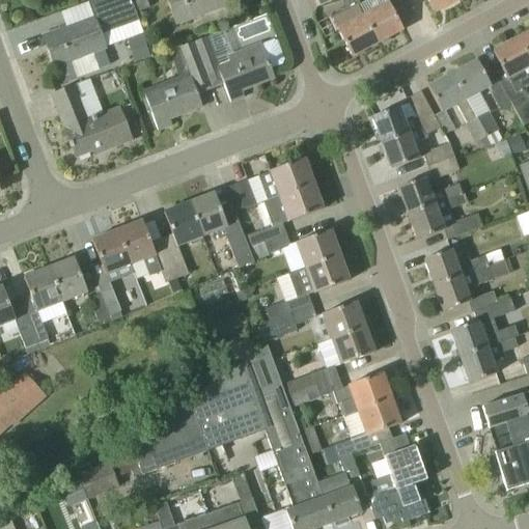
[(151,5),(148,0),(133,0),(137,10),(151,5)]
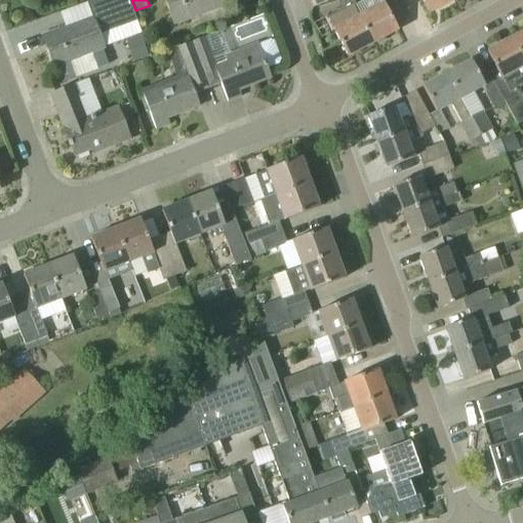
[(166,0),(175,24),(233,2),(232,0),(166,0)]
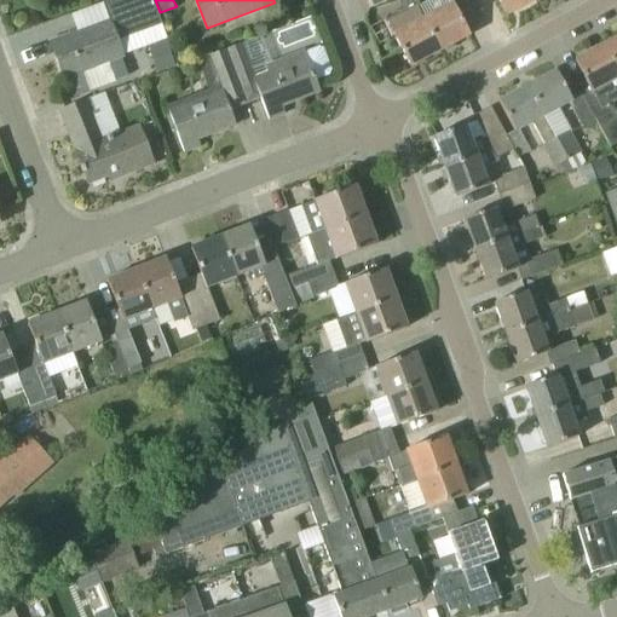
[(455,3),(459,0),(424,0),(417,4),(442,48),(444,47),(448,50),(455,45),(455,41),(471,33),(455,3)]
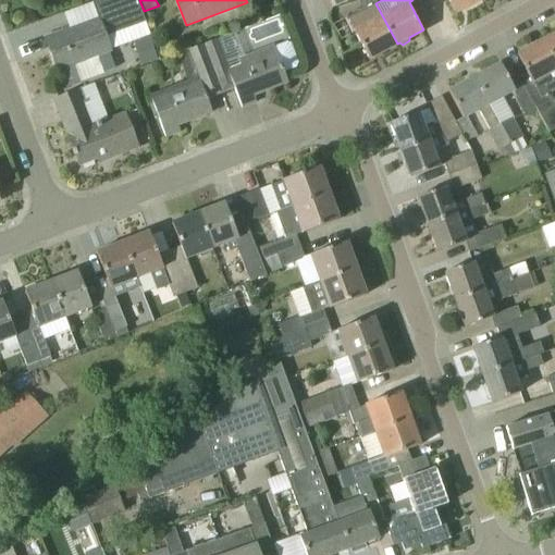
[(449,0),(456,12),(478,0),(449,0)]
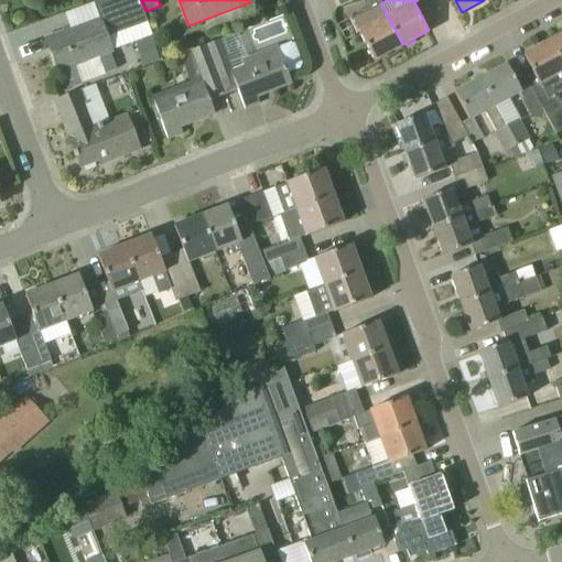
[(402,44),(380,3),(354,18),(375,58),(402,44)]
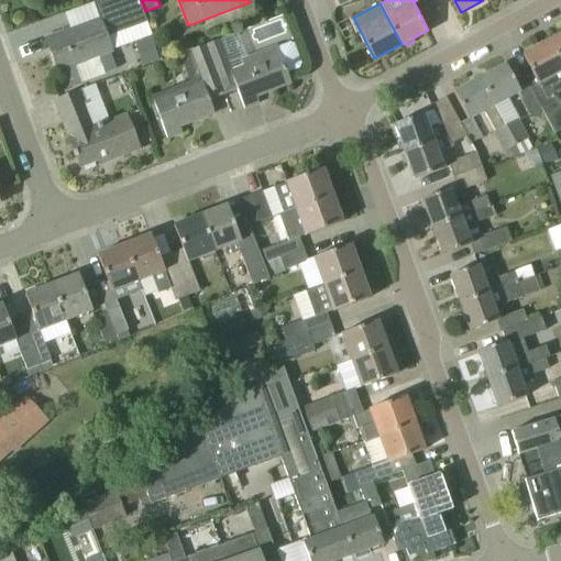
[(113,51),(108,34),(102,21),(101,18),(47,37),(59,70),(62,69),(69,89),(83,84),(76,64),(113,51)]
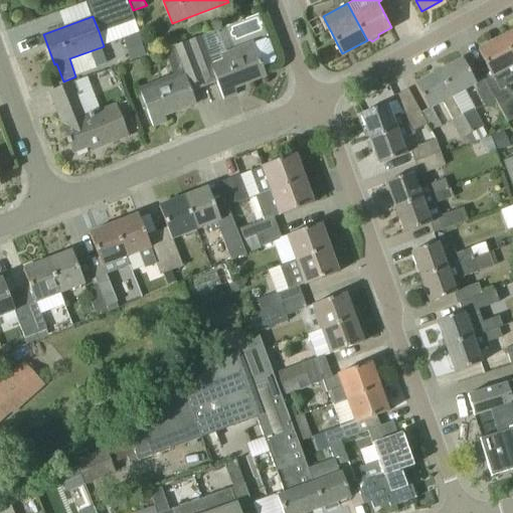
[(512,30),(503,36),(512,53),(512,30)]
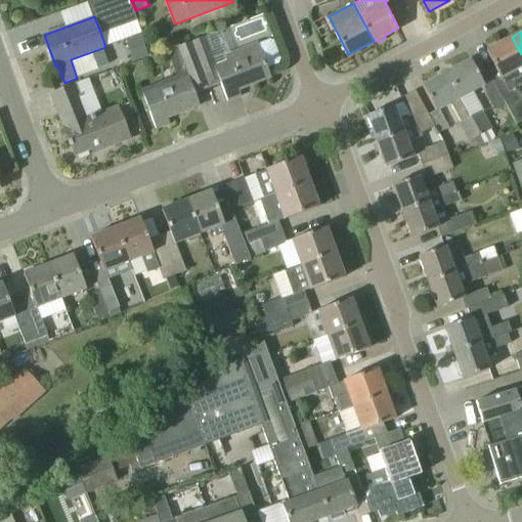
[(141,33),(126,38),(133,58),(133,59),(149,54),(142,33),(141,33)]
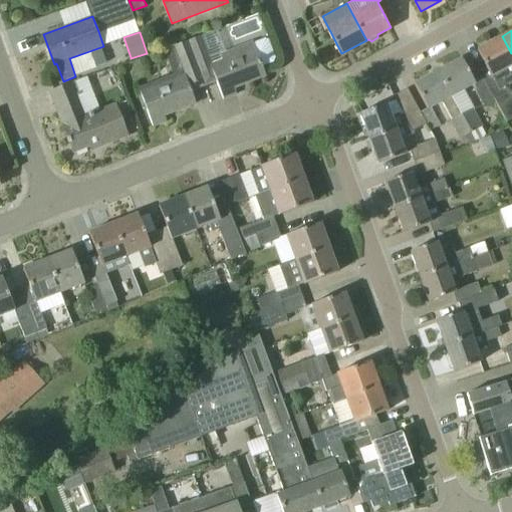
[(208,32),(189,39),(198,62),(212,56),(209,49),(214,47),(208,32)]
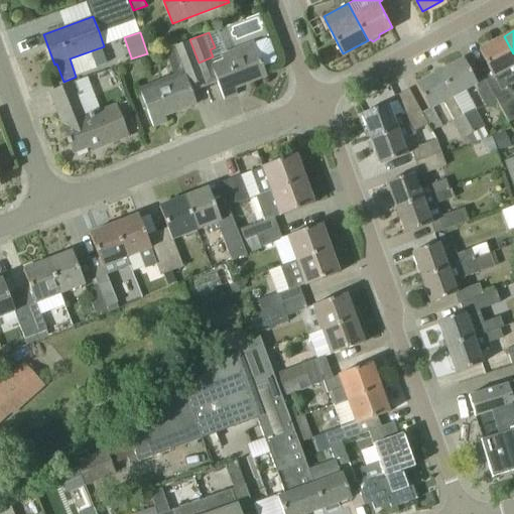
[(513,94),(509,85),(513,83),(512,81),(513,80),(513,53),(504,36),(480,49),(492,72),(486,75),(498,98),(502,106),(513,99),(513,94)]
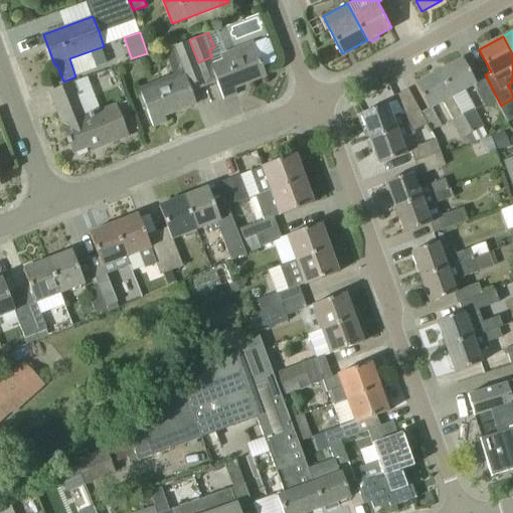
[(267,37),(254,41),(254,40),(222,53),(224,58),(211,63),(224,98),(238,93),(235,87),(268,74),(264,64),(275,60),(277,56),(271,39),(267,37)]
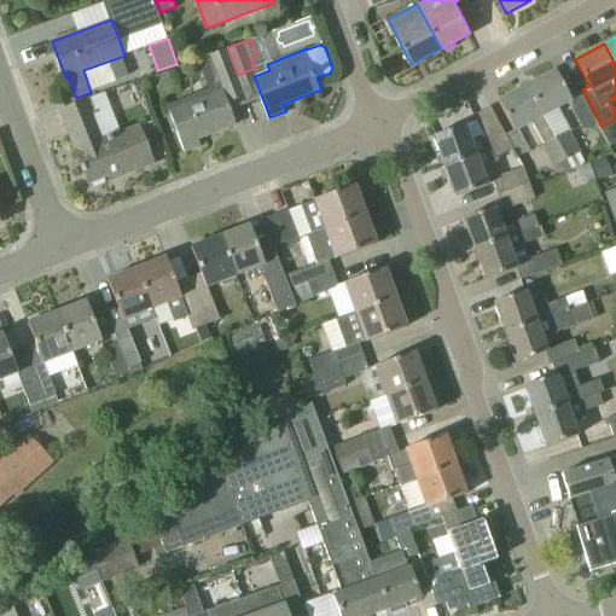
[(221,85),(238,79),(239,77),(238,75),(227,47),(209,54),(221,85)]
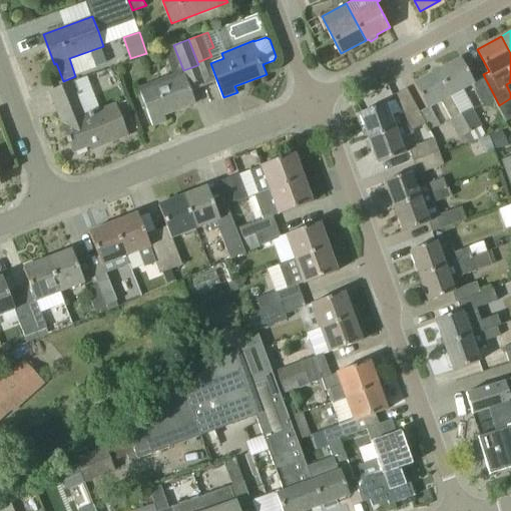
[(483,74),(474,79),(462,57),(438,70),(452,95),(452,94),(472,83),(483,103),(495,97),(483,74)]
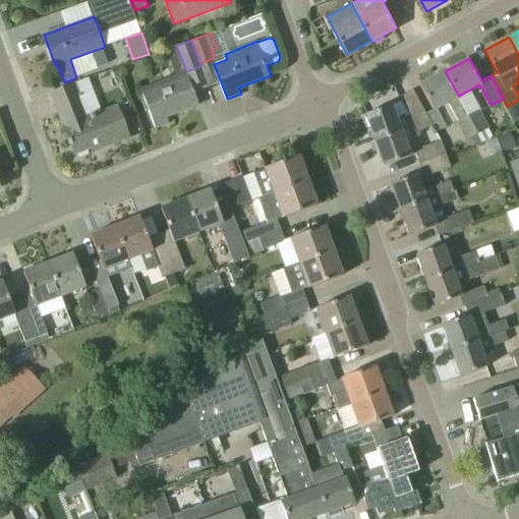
[(467,138),(478,132),(469,115),(459,96),(459,97),(445,71),(420,83),(435,109),(427,113),(426,113),(428,115),(433,123),(437,131),(448,125),(438,107),(449,102),(459,120),(458,121),(467,138)]
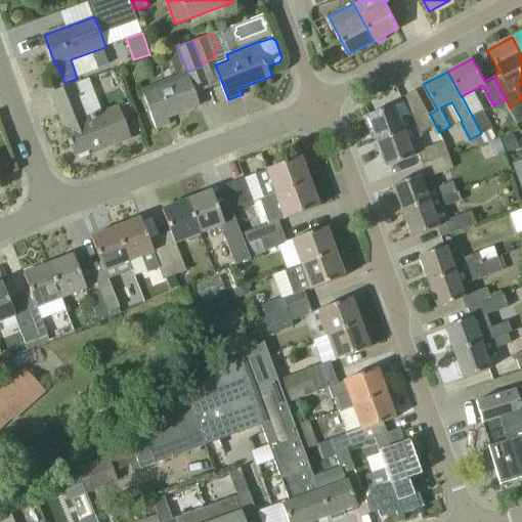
[(201,104),(189,75),(144,93),(157,127),(171,122),(168,117),(201,104)]
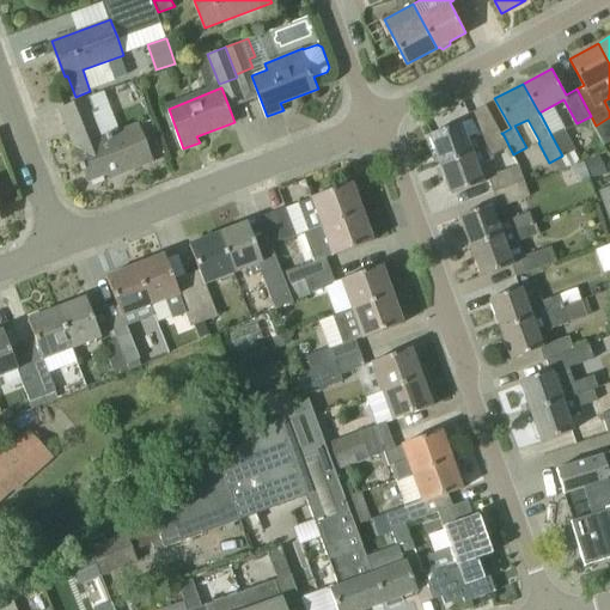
[(60,107),(83,163),(80,164),(83,169),(84,169),(89,181),(122,168),(123,172),(153,160),(138,123),(121,129),(105,90),(60,107)]
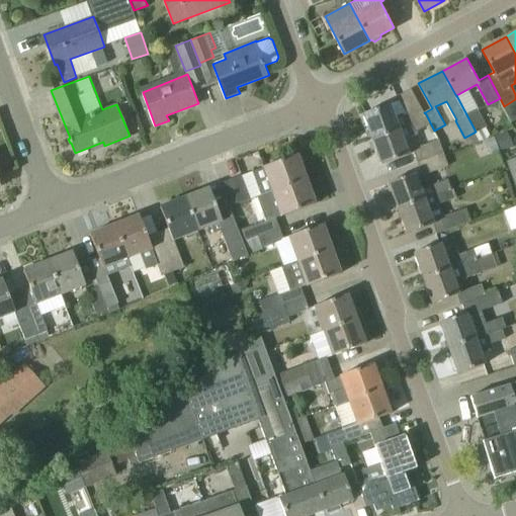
[(424,112),(425,112),(412,88),(398,95),(406,111),(396,115),(391,103),(364,112),(373,139),(401,129),(426,114),(424,112)]
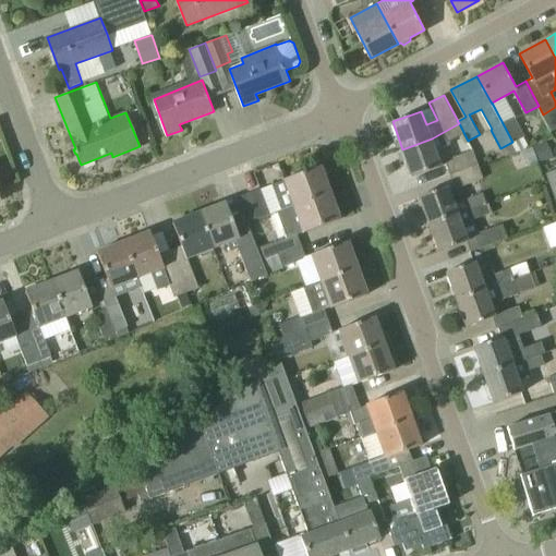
[(514,117),(503,123),(512,142),(524,136),(514,117)]
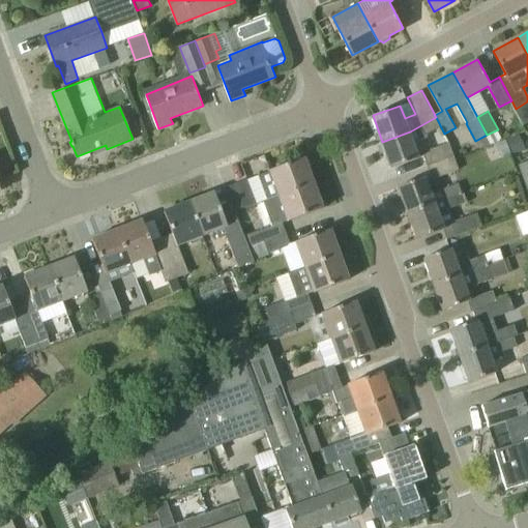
[(436,117),(410,132),(382,142),(391,168),(419,157),(413,143),(427,138),(426,134),(440,125),(436,117)]
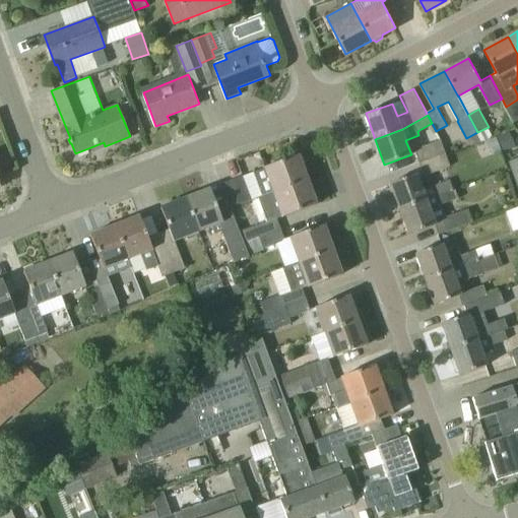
[(512,131),(498,137),(504,150),(517,145),(512,131)]
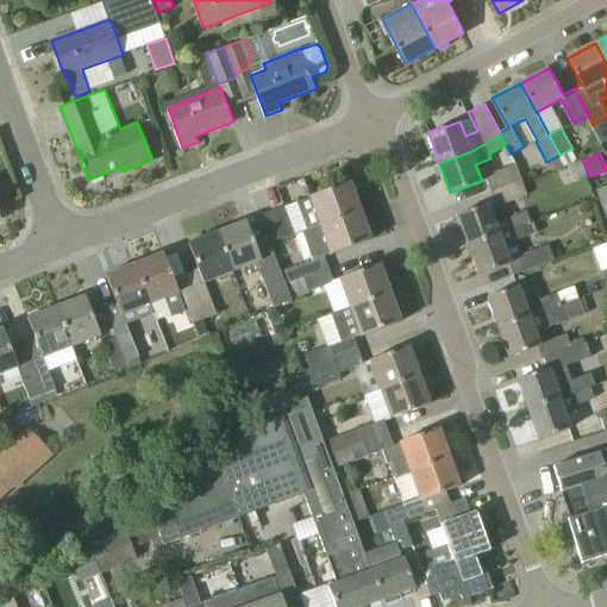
[(579,183),(589,179),(582,162),(573,166),(579,183)]
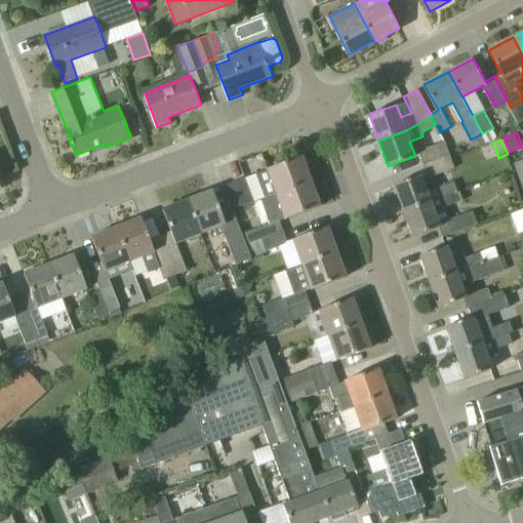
[(445,141),(419,150),(425,163),(450,154),(445,141)]
